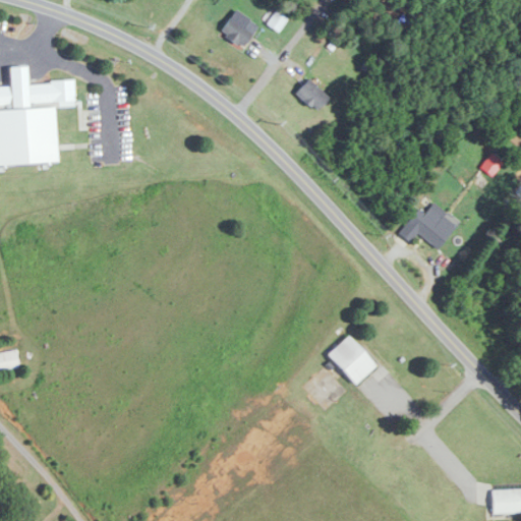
[(252,34),(232,17),(221,31),(241,48),(252,34)]
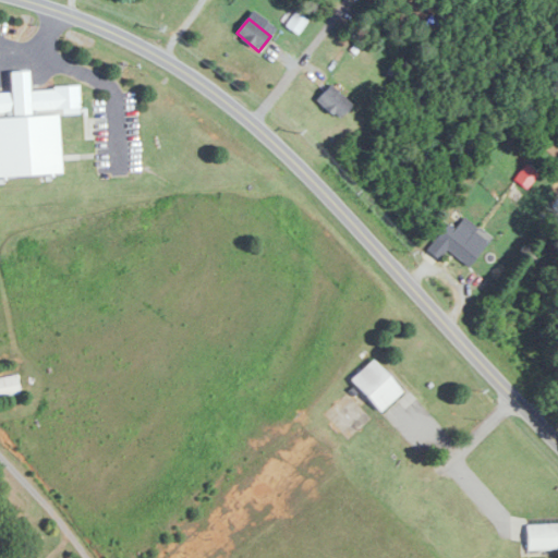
[(316,99),(337,120),(351,105),(330,84),(316,99)]
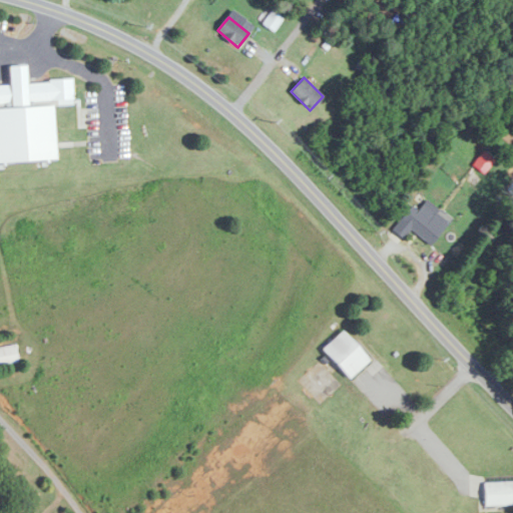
[(394,231),(405,240),(411,233),(430,247),(448,224),(417,200),(394,231)]
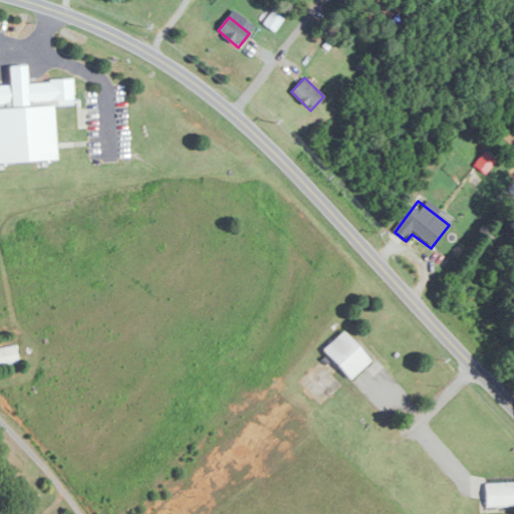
[(370,360),(342,331),(322,351),(350,380),(370,360)]
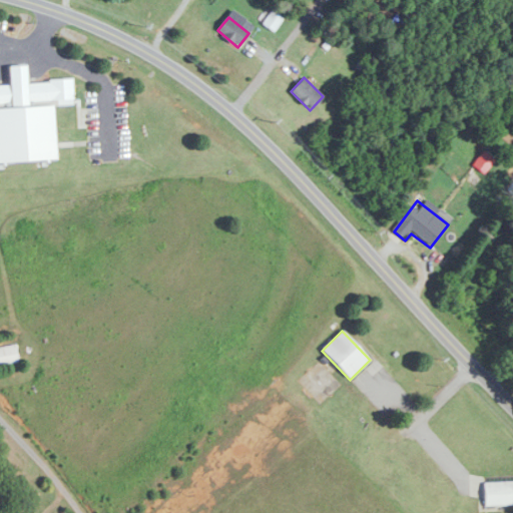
[(0,366),(19,363),(16,345),(0,348),(0,366)]
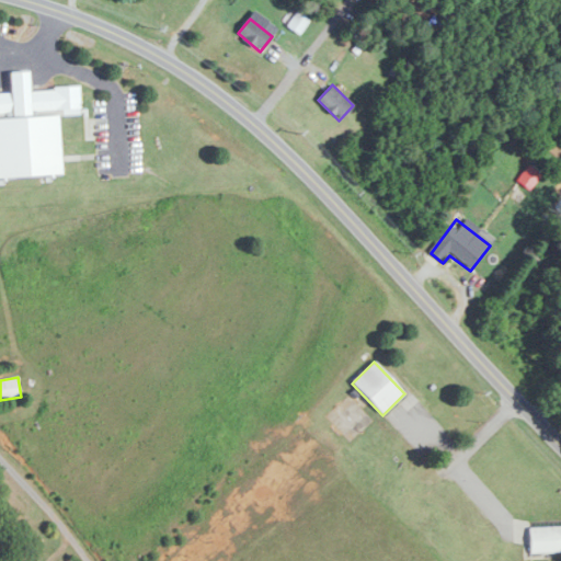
[(560,527),(529,527),(529,556),(560,554),(560,527)]
